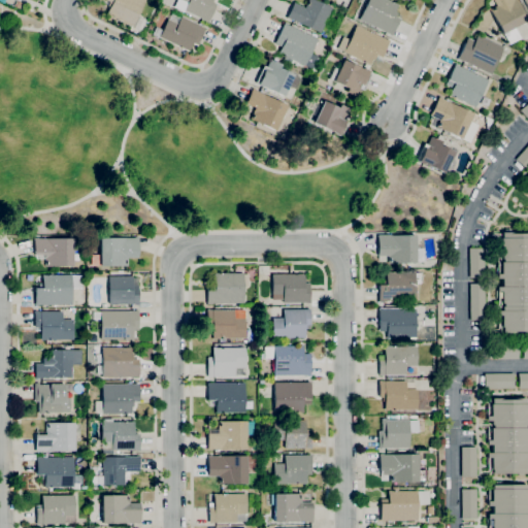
[(144,0),(132,26),(106,13),(109,7),(107,6),(109,2),(105,0),(144,0)]
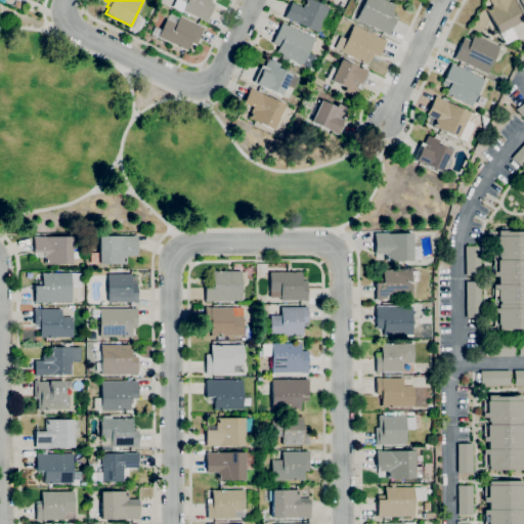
[(206,23),(204,22),(204,20),(182,11),(181,11),(172,7),(175,0),(211,0),(210,2),(215,4),(206,23)]
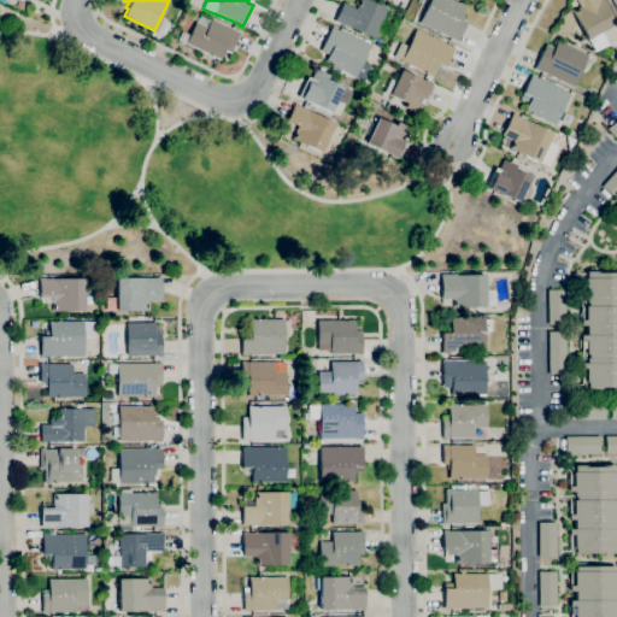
[(374,40),(334,21),(344,3),(356,9),(359,0),(369,0),(388,10),(382,21),(393,25),(389,34),(378,29),(374,40)]
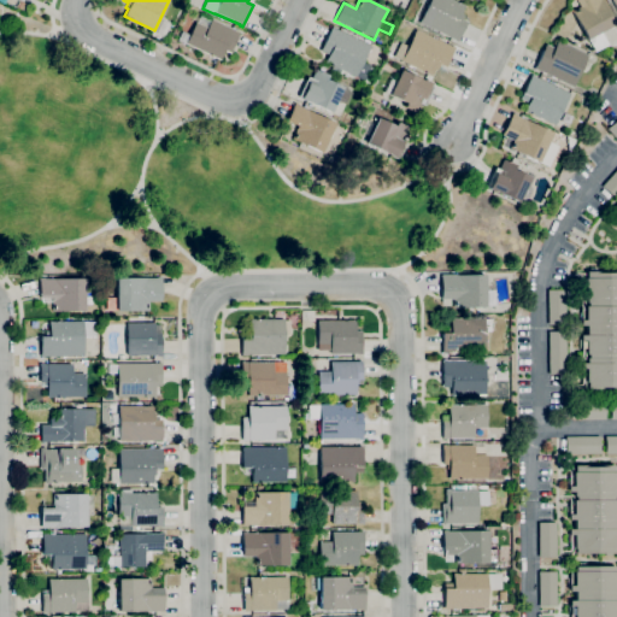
[(458,42),(453,40),(454,40),(418,23),(429,0),(454,0),(465,5),(462,12),(464,13),(460,19),(466,22),(458,42)]
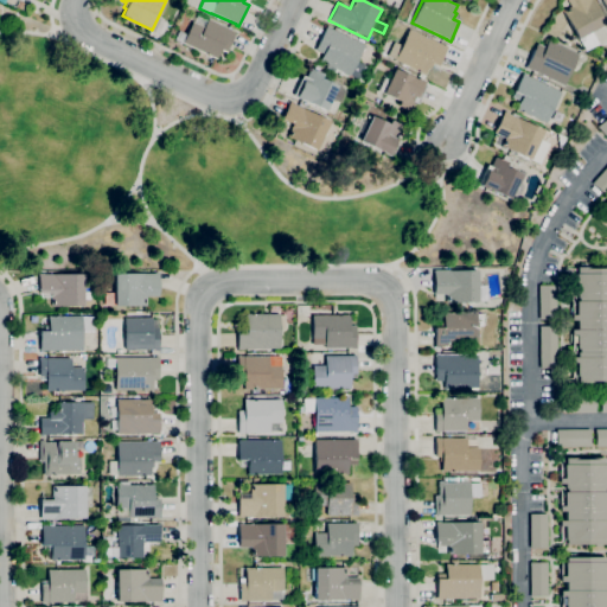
[(585,51),(579,38),(577,39),(562,11),(570,6),(567,0),(593,0),(606,24),(592,31),(598,44),(585,51)]
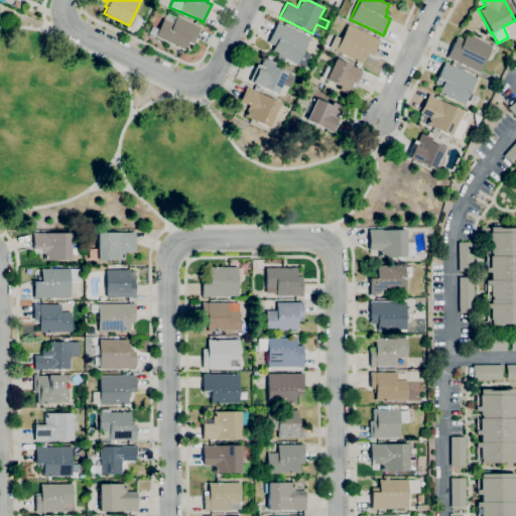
[(137,30),(131,27),(136,17),(138,17),(139,15),(144,17),(137,30)]
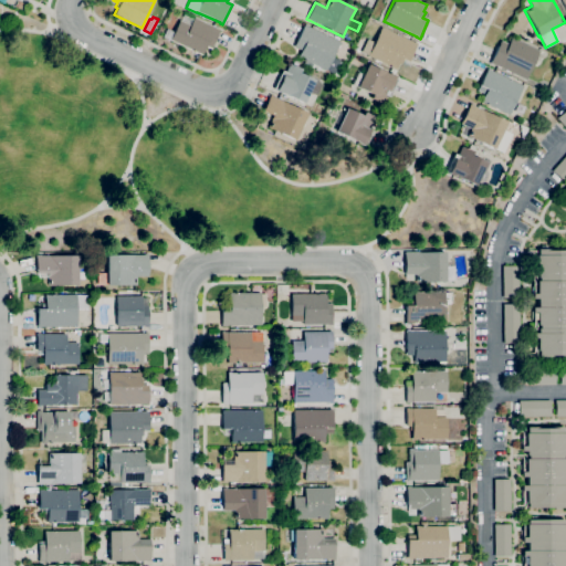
[(201,55),(170,40),(170,39),(164,35),(167,29),(174,32),(180,20),(190,24),(195,17),(218,28),(220,29),(212,44),(209,43),(208,46),(206,45),(201,55)]
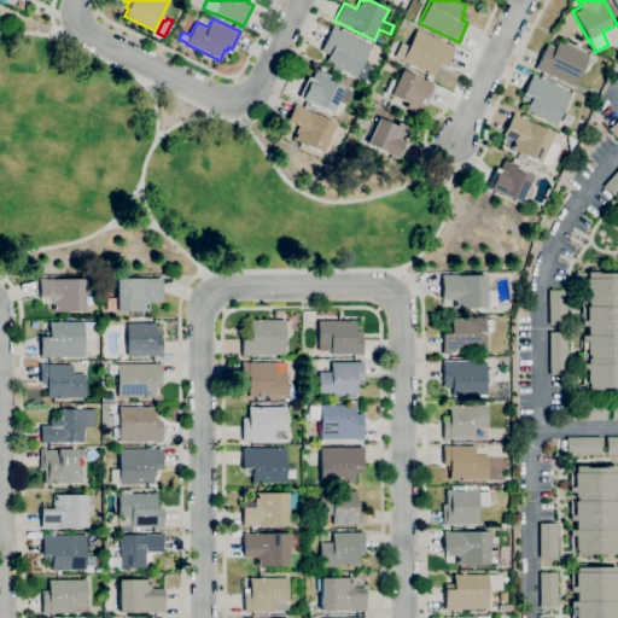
[(365,81),(325,63),(328,54),(320,51),(332,27),(336,28),(336,29),(371,45),(363,62),(372,66),(365,81)]
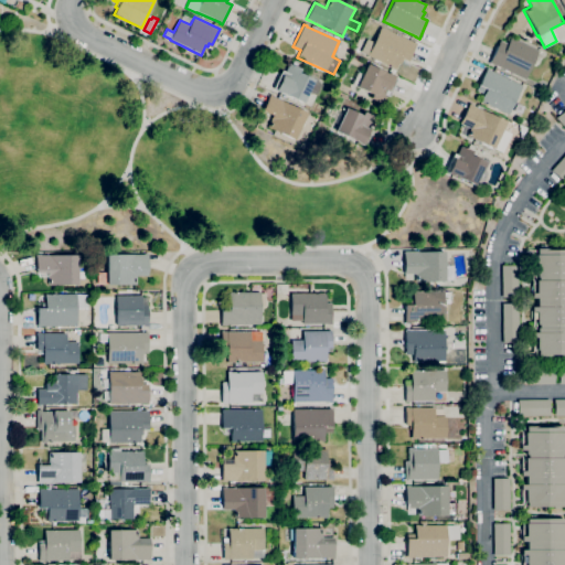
[(395,70),(366,56),(368,55),(360,51),(366,39),(373,42),(381,27),(413,42),(413,41),(416,43),(408,62),(403,59),(401,64),(398,63),(395,70)]
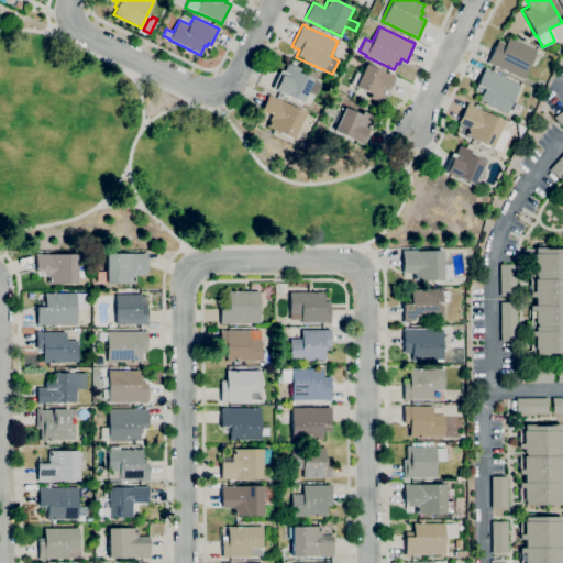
[(522,79),(487,62),(495,45),(500,47),(504,43),(505,44),(508,37),(536,51),(522,79)]
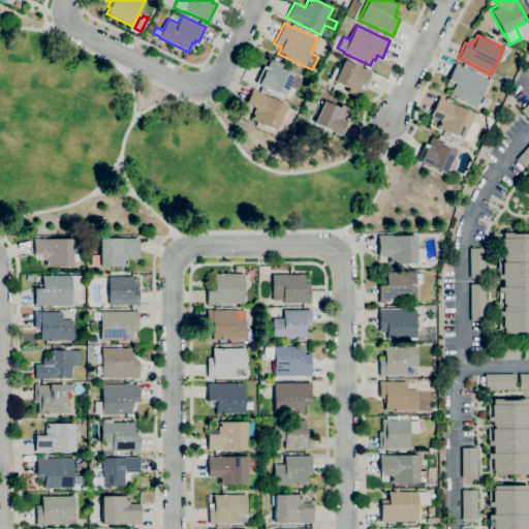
[(284,97),(262,87),(261,88),(257,86),(258,84),(256,83),(263,66),(267,67),(271,60),(281,64),(279,68),(293,74),(284,97)]
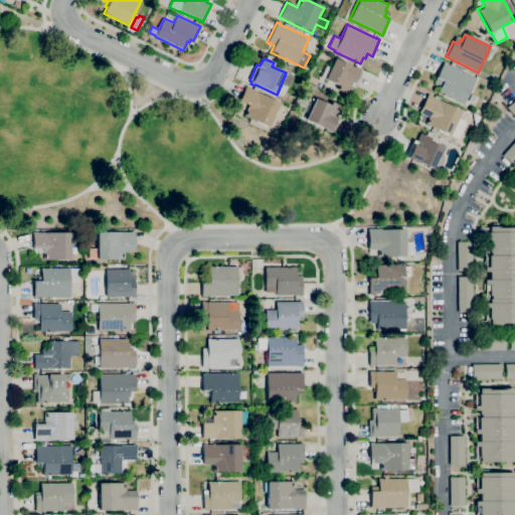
[(348,96),(336,91),(338,86),(325,79),(334,58),(355,67),(356,67),(360,69),(359,70),(361,71),(354,88),(352,87),(348,96)]
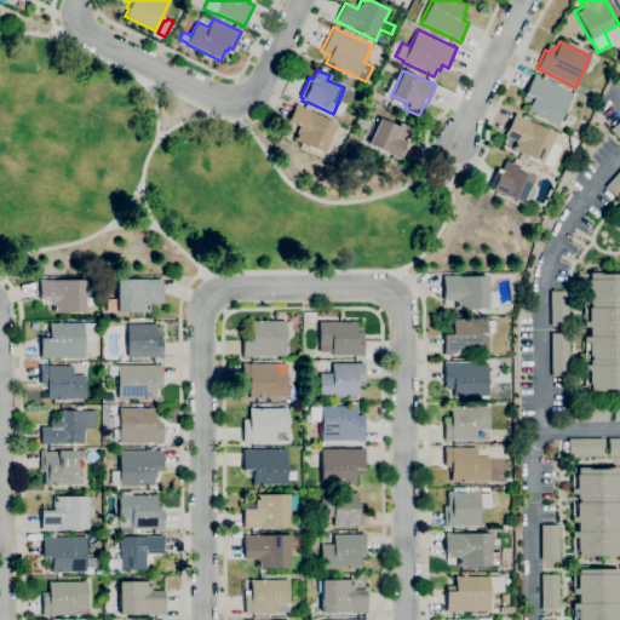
[(557,125),(527,112),(530,102),(527,101),(529,96),(526,93),(533,76),(572,93),(557,125)]
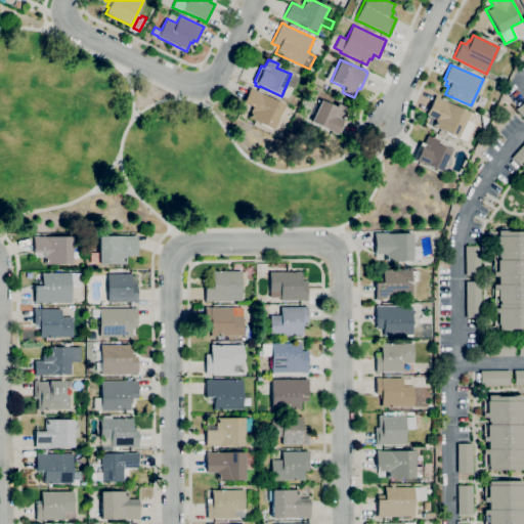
[(272,130),(247,119),(251,111),(252,107),(243,102),(250,87),(254,89),(254,90),(285,104),(272,130)]
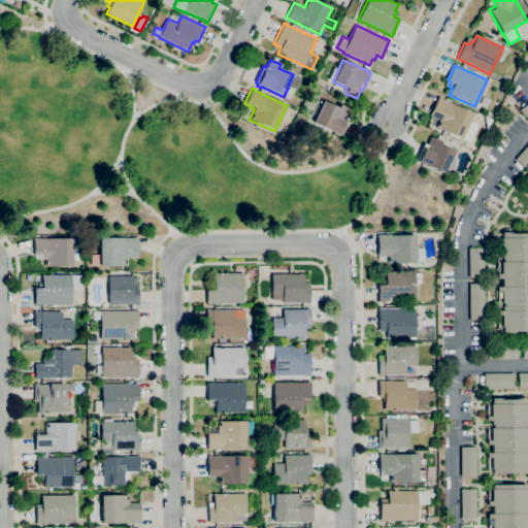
[(488,106),(481,103),(484,96),(491,99),(488,106)]
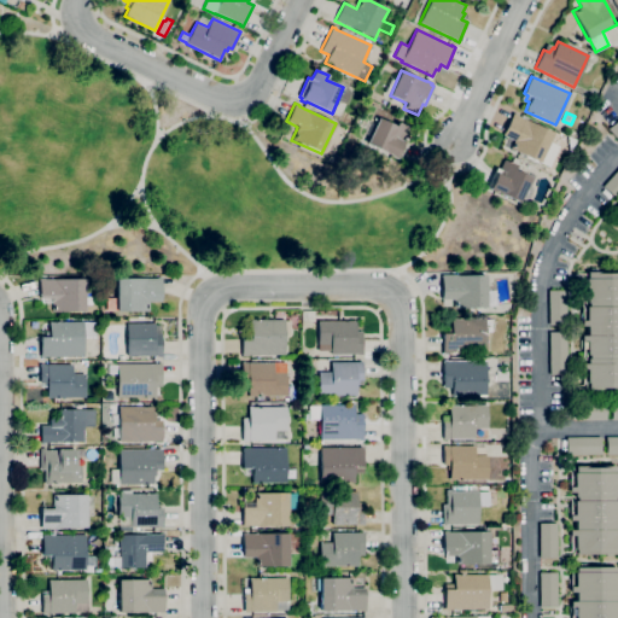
[(549,167),(511,149),(514,140),(502,134),(513,114),(553,133),(549,141),(560,146),(549,167)]
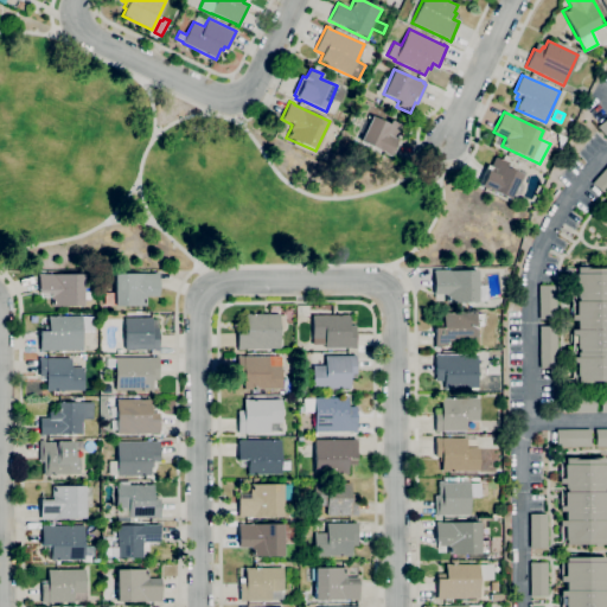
[(389,157),(384,154),(384,153),(359,141),(371,116),(388,123),(390,119),(403,126),(398,135),(401,136),(393,155),(390,154),(389,157)]
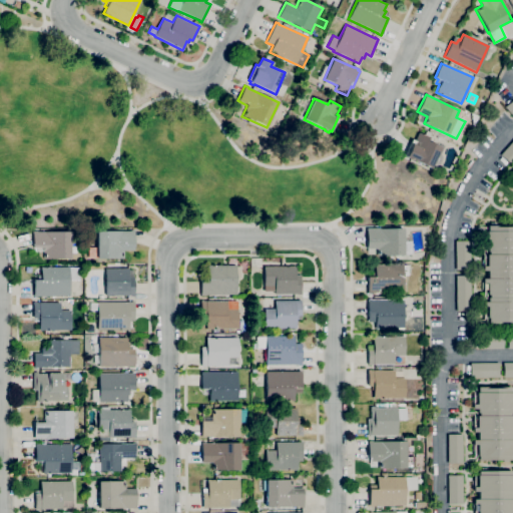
[(431,168),(411,158),(410,159),(406,157),(404,155),(412,139),(415,140),(419,132),(429,137),(427,141),(441,148),(431,168)]
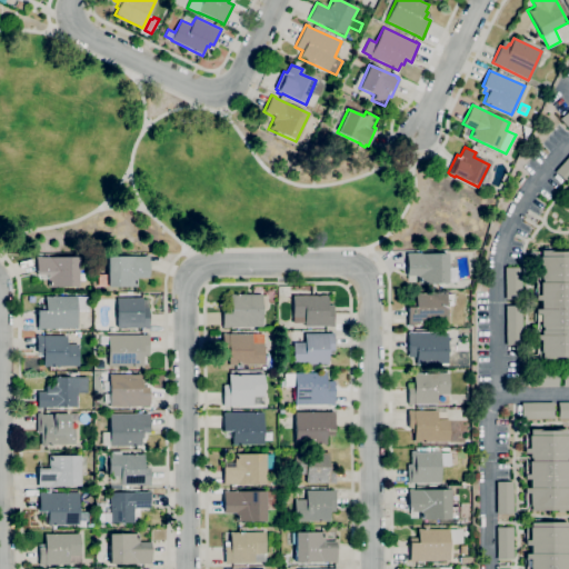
[(568,179),(567,182),(555,171),(568,156),(568,179)]
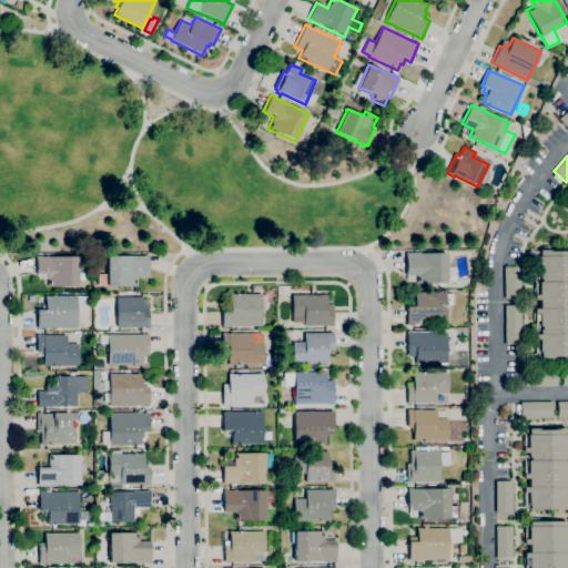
[(567,357),(565,357),(565,356),(554,356),(554,357),(540,358),(540,352),(539,352),(539,350),(536,350),(536,340),(535,340),(535,334),(540,334),(540,330),(541,330),(541,326),(539,326),(539,323),(535,323),(535,313),(535,308),(540,308),(540,300),(535,300),(534,295),(535,294),(535,285),(539,285),(538,282),(541,282),(540,279),(540,274),(534,274),(534,269),(535,269),(535,259),(538,259),(538,256),(539,256),(539,250),(551,250),(551,252),(566,251),(566,250),(567,250),(567,357)]
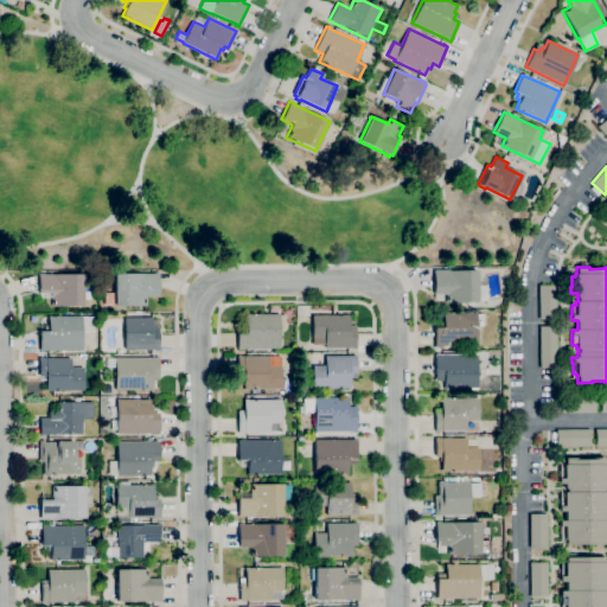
[(478,302),(446,302),(446,294),(434,294),(434,270),(477,270),(478,302)]
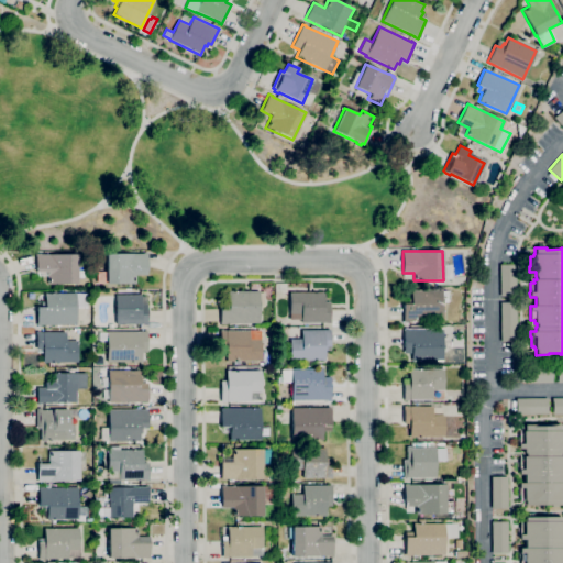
[(136,284),(106,284),(106,283),(97,283),(97,272),(106,272),(106,254),(143,253),(147,253),(147,275),(135,275),(136,284)]
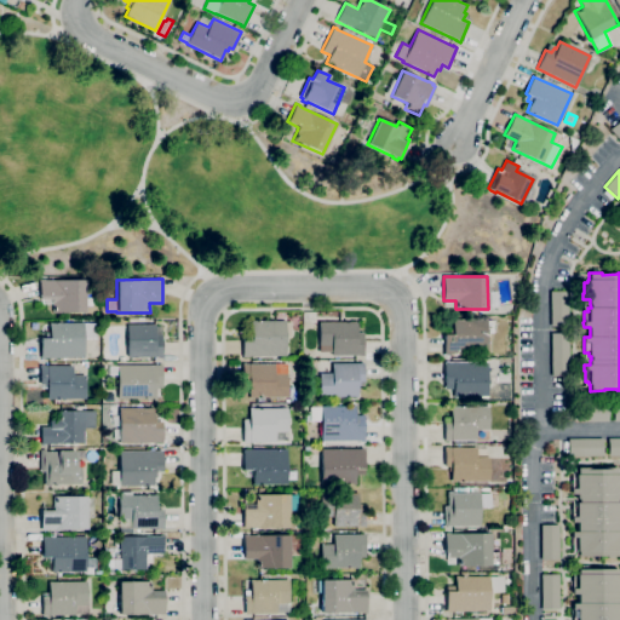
[(85,313),(52,313),(52,299),(39,299),(39,280),(85,280),(85,305),(91,305),(91,311),(85,311),(85,313)]
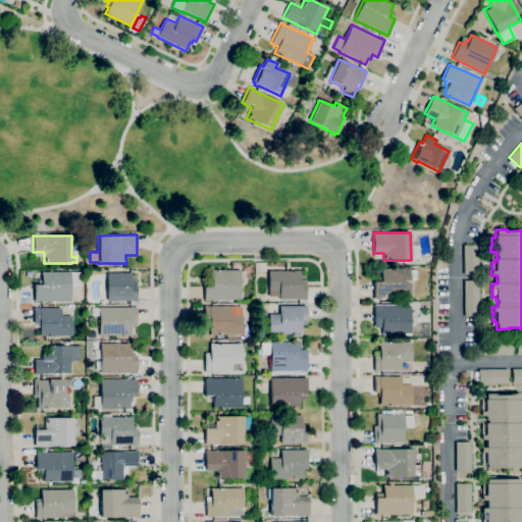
[(478,274),(464,274),(464,245),(478,245),(478,274)]
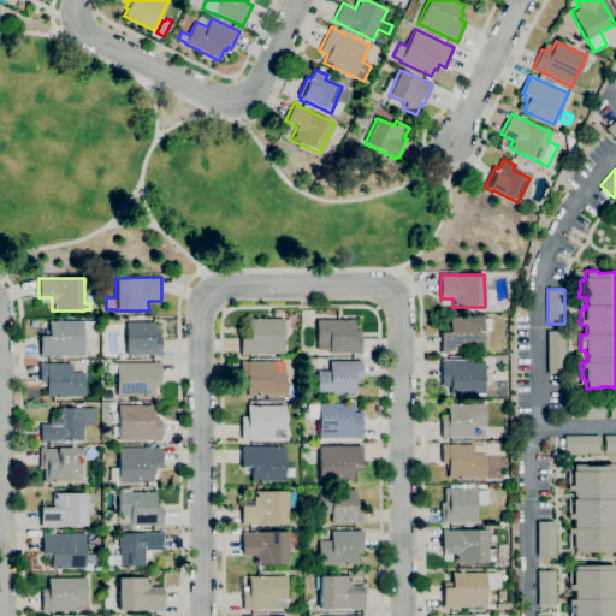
[(241,354),(241,330),(250,330),(249,319),(284,319),(284,354),(241,354)]
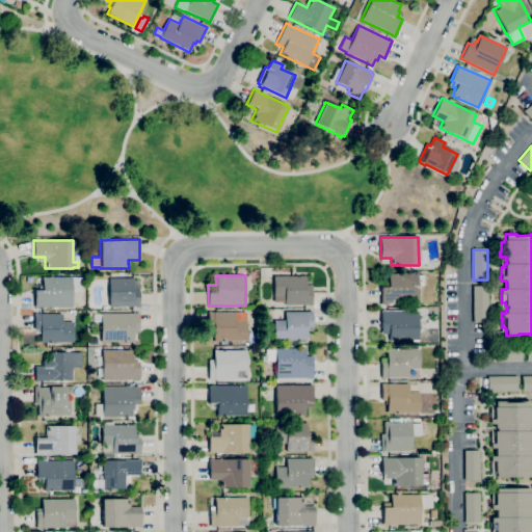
[(285,304),(285,301),(273,302),(273,276),(307,275),(307,285),(312,285),(312,304),(285,304)]
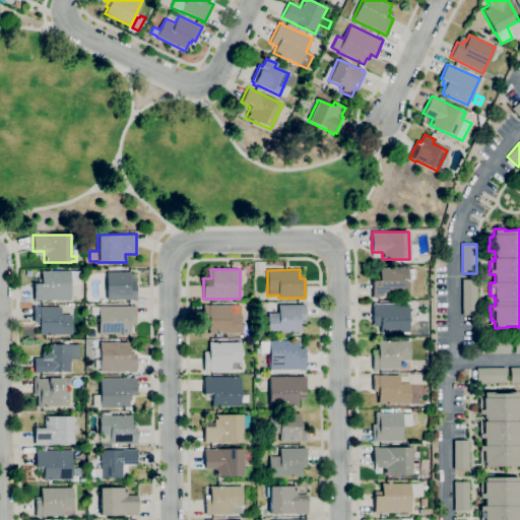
[(408,297),(373,298),(373,280),(376,280),(376,275),(380,275),(380,269),(413,269),(414,279),(408,279),(408,297)]
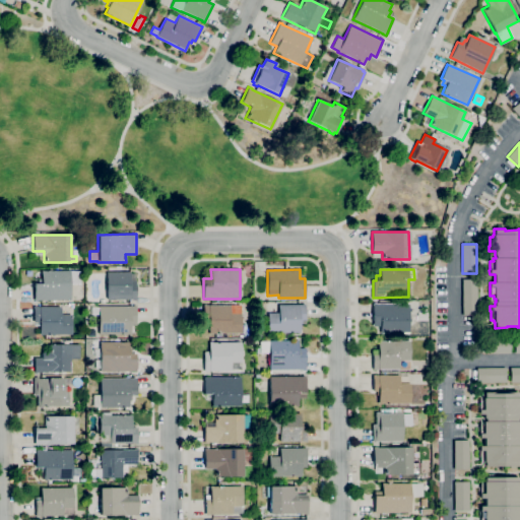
[(37,302),(35,302),(35,284),(35,280),(38,280),(38,278),(42,278),(42,271),(70,270),(70,271),(80,271),(80,284),(70,284),(71,300),(37,301),(37,302)]
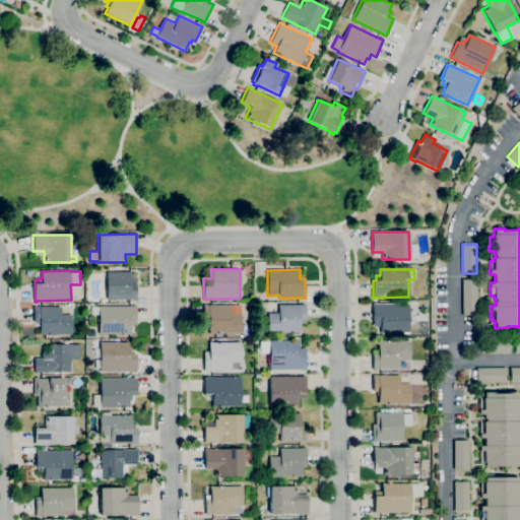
[(133,301),(133,300),(107,300),(107,272),(130,272),(130,280),(135,280),(136,301),(133,301)]
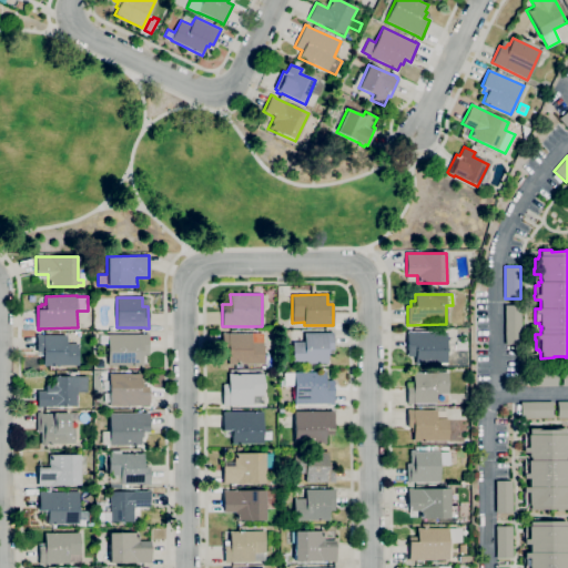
[(521,344),(505,344),(505,305),(521,305),(521,344)]
